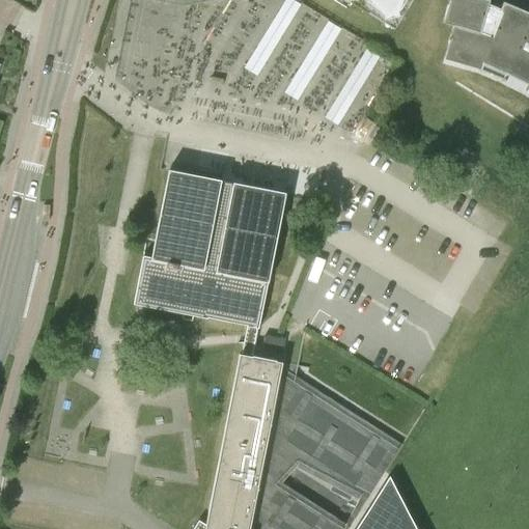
[(284,0),(244,67),(257,76),(303,1),(301,0),(284,0)]
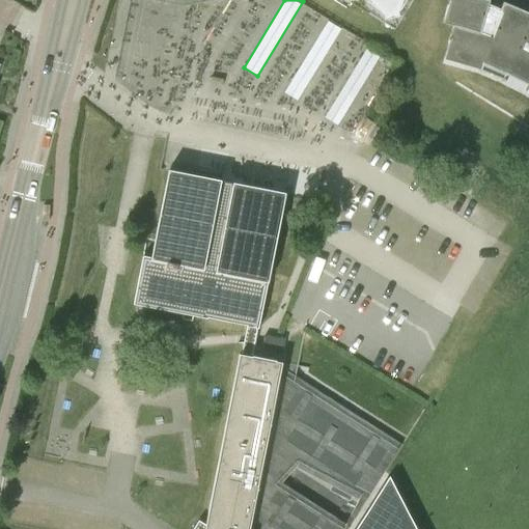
[(359,0),(395,29),(413,0),(346,0),(354,3),(355,0),(359,0)]
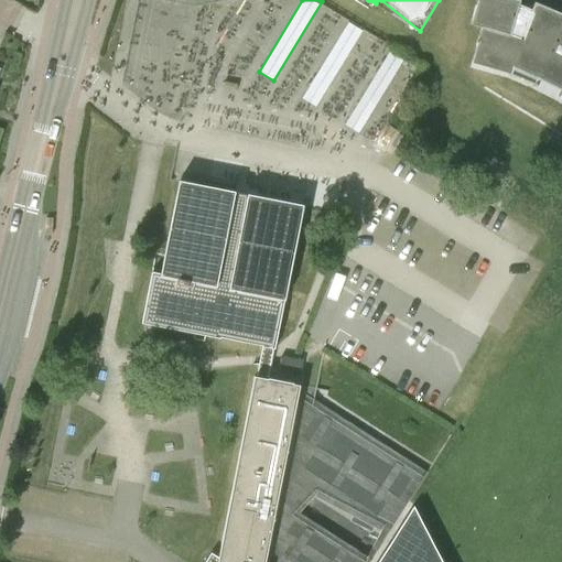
[(561,11),(553,8),(537,1),(532,11),(526,8),(519,6),(520,0),(477,0),(471,23),(483,26),(473,63),(512,74),(515,66),(538,76),(561,88),(561,11)]
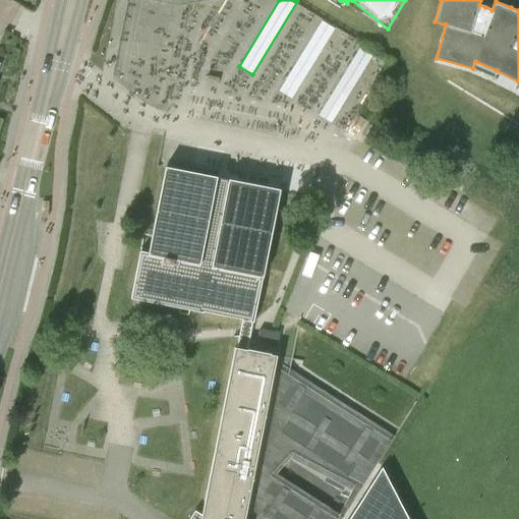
[(337,25),(324,17),(281,88),(294,96),(337,25)]
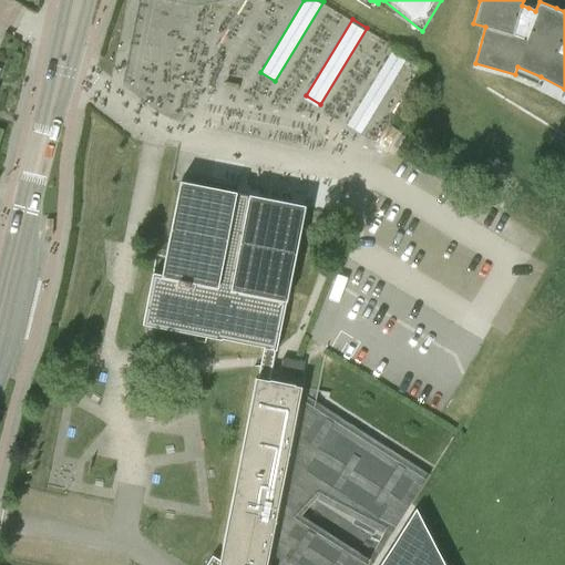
[(408,53),(396,45),(349,123),(361,131),(408,53)]
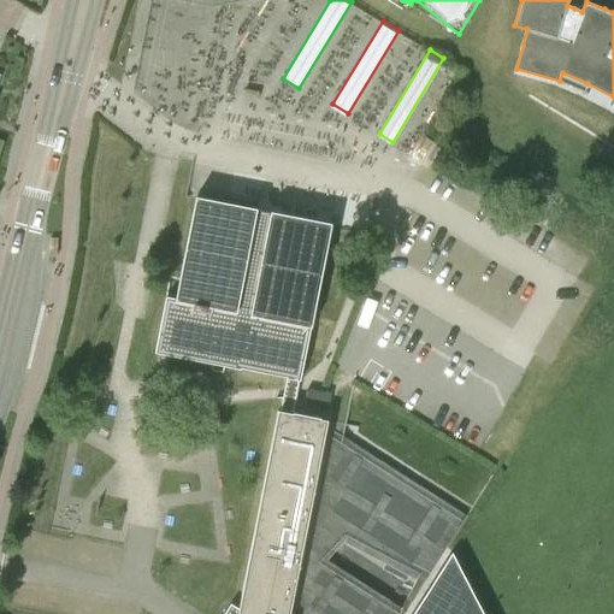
[(260,90),(246,87),(243,95),(258,99),(260,90)]
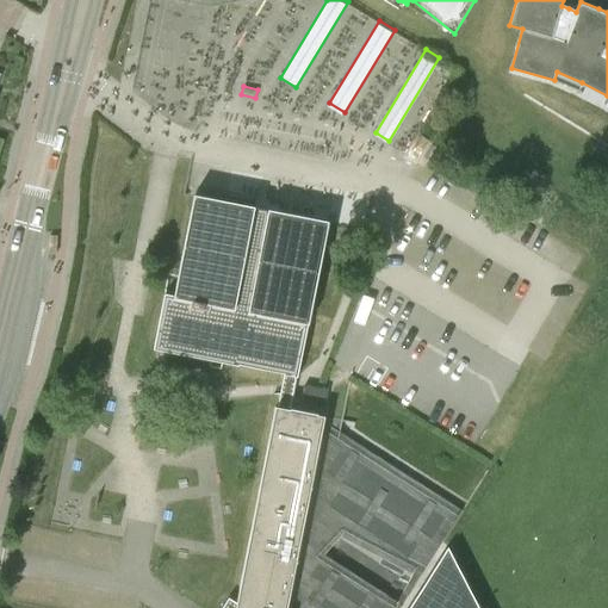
[(444,538),(461,510),(340,432),(343,417),(333,415),(332,416),(324,415),(326,414),(317,413),(318,410),(304,408),(291,405),(297,374),(299,376),(330,221),(196,194),(175,295),(166,292),(155,348),(159,348),(167,351),(240,365),(240,364),(286,372),(284,384),(283,389),(283,394),(280,405),(277,404),(239,602),(230,596),(222,607),(481,607),(450,547),(408,607),(398,607),(402,605),(320,552),(339,532),(347,538),(349,535),(383,553),(379,562),(403,574),(405,569),(421,575),(444,538)]
